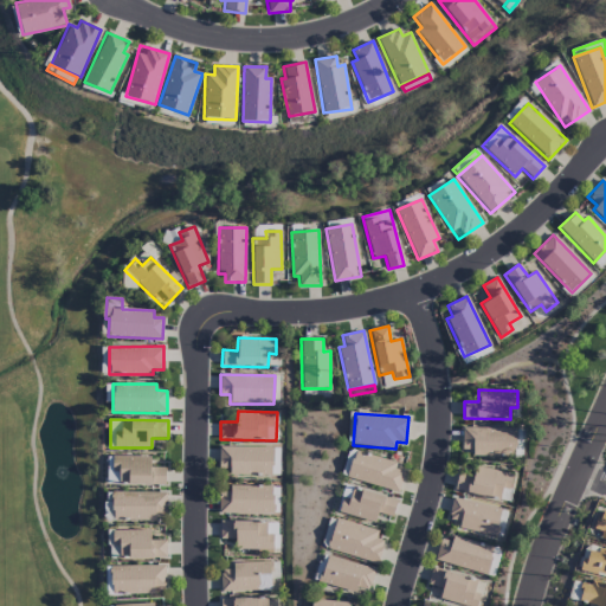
[(471,456),(516,455),(516,427),(461,429),(462,450),(471,450),(471,456)]
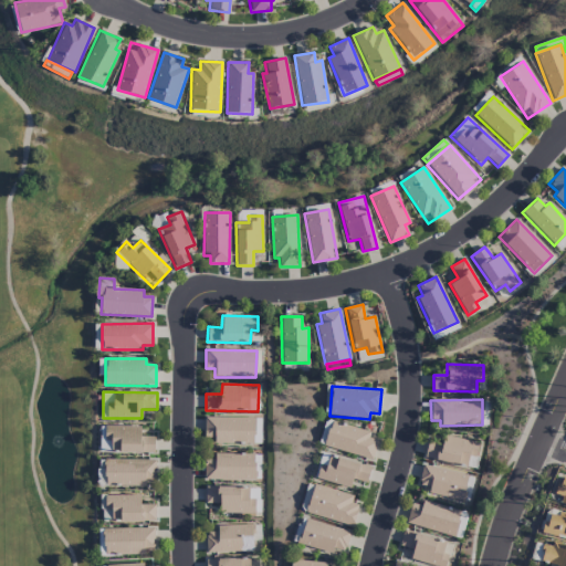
[(215,443),(254,444),(254,418),(205,418),(205,437),(215,437),(215,443)]
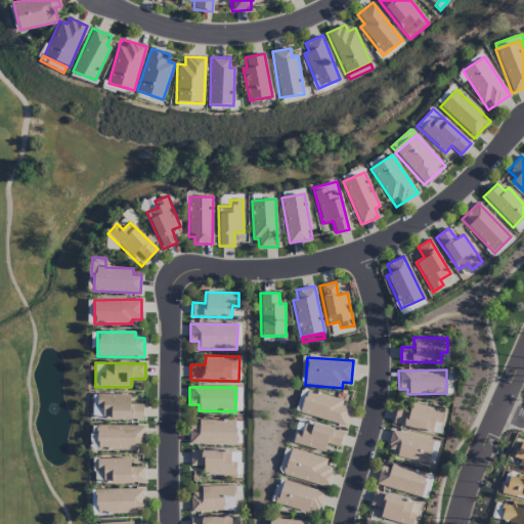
[(345,426),(350,408),(341,405),(343,400),(307,390),(300,413),(345,426)]
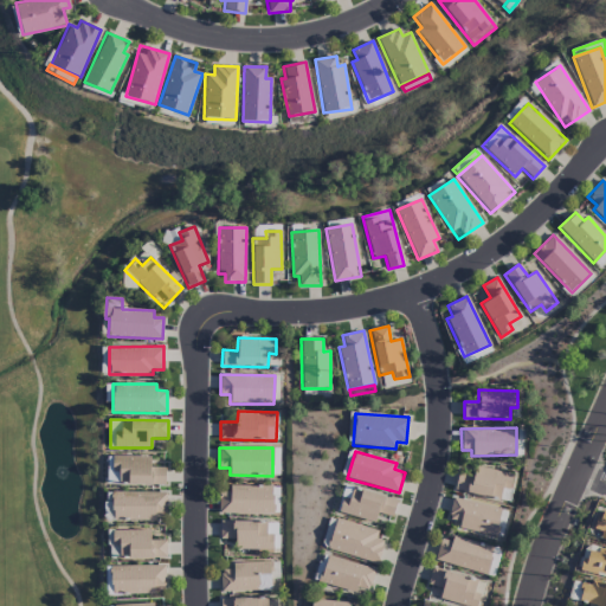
[(166,468),(150,468),(150,457),(113,456),(113,471),(120,471),(120,484),(165,485),(166,468)]
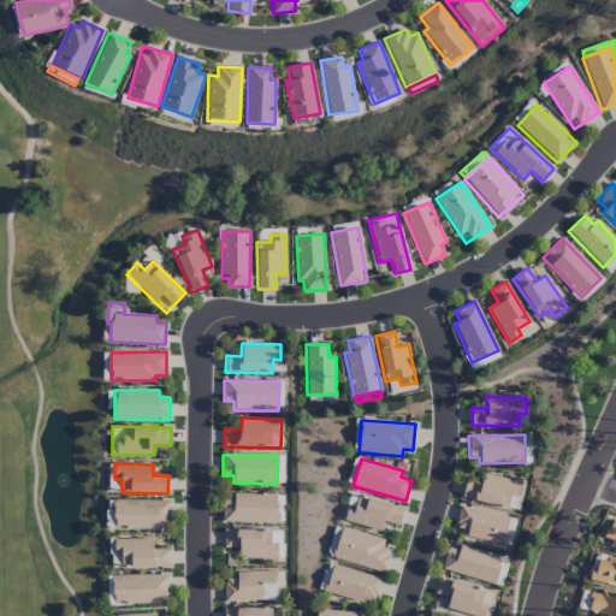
[(466,480),(461,498),(508,508),(508,504),(516,505),(521,483),(484,474),(481,484),(466,480)]
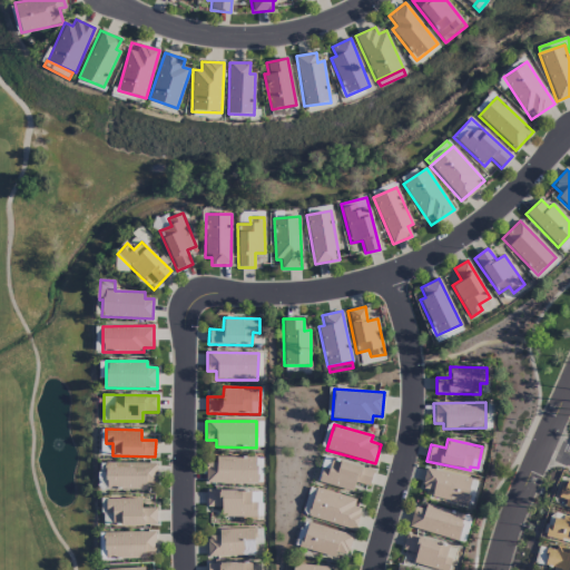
[(256,484),(256,458),(216,457),(216,463),(206,463),(206,483),(256,484)]
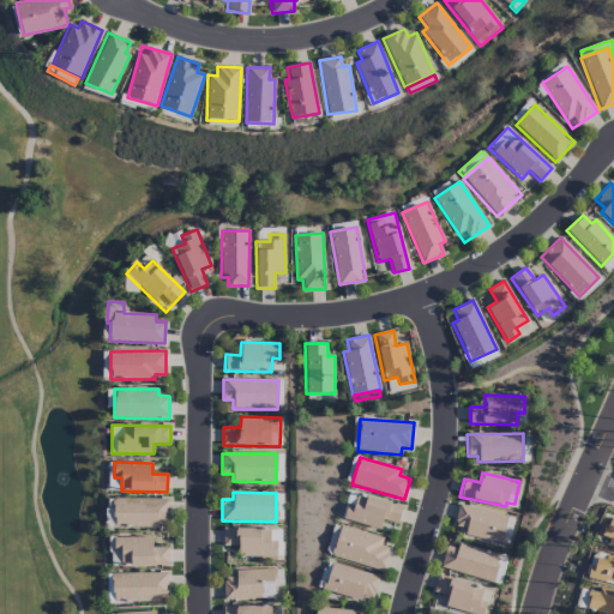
[(403,507),(349,492),(342,519),(379,530),(383,519),(397,524),(403,507)]
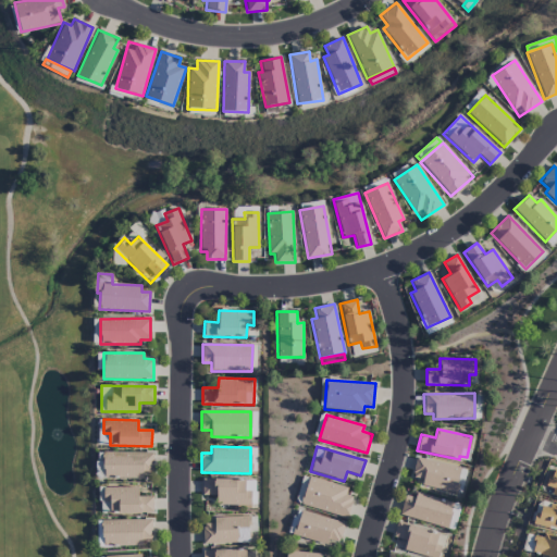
[(152,453),(103,453),(103,479),(143,479),(143,472),(152,472),(152,453)]
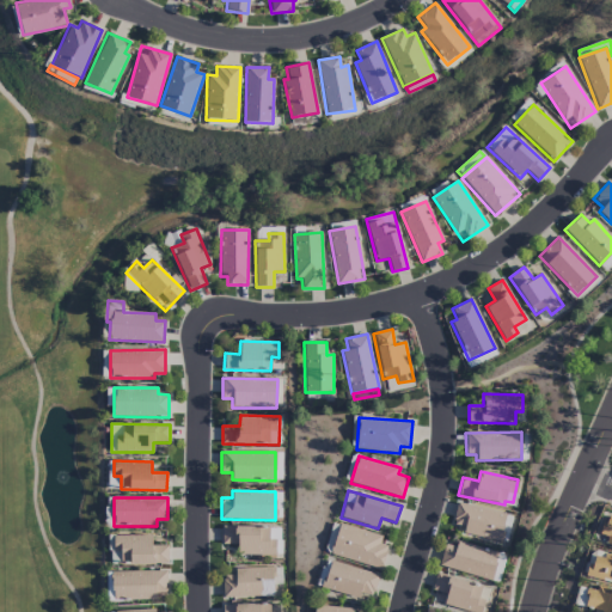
[(452,530),(499,543),(506,515),(459,502),(452,530)]
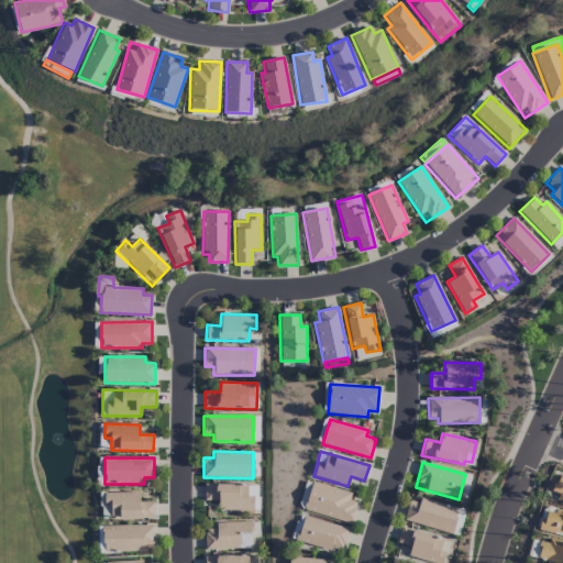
[(562,500),(562,475),(559,474),(551,497),(562,500)]
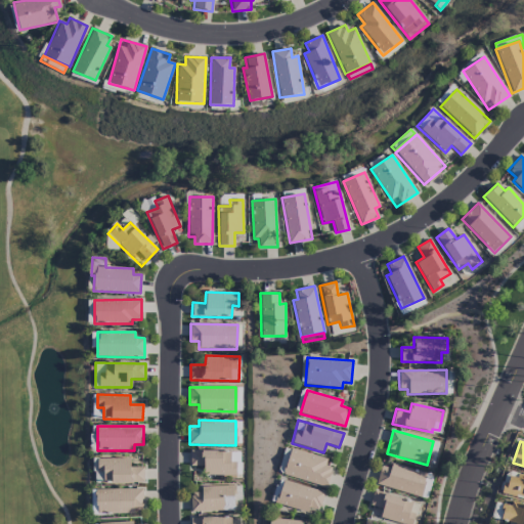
[(326,460),(291,448),(282,475),(325,488),(332,468),(324,466),(326,460)]
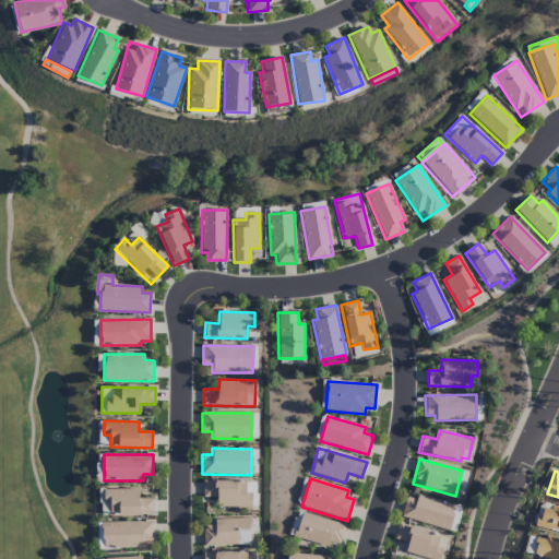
[(203,497),(219,498),(219,507),(257,508),(257,482),(203,480),(203,497)]
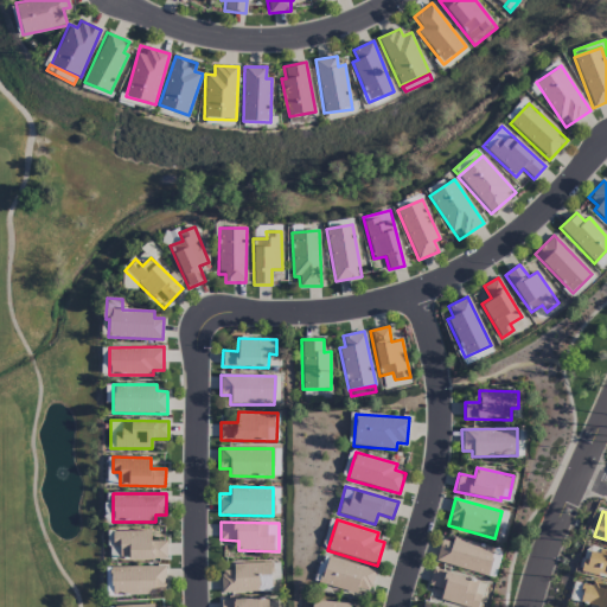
[(166,560),(167,542),(151,542),(151,531),(112,531),(110,560),(166,560)]
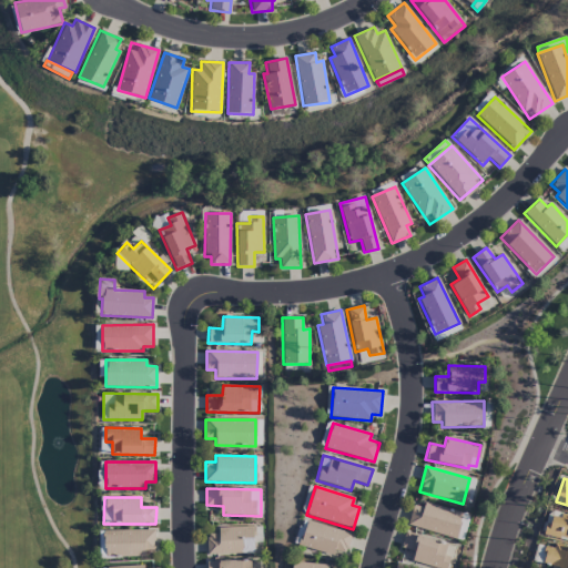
[(455,540),(464,514),(424,501),(423,508),(413,505),(407,525),(455,540)]
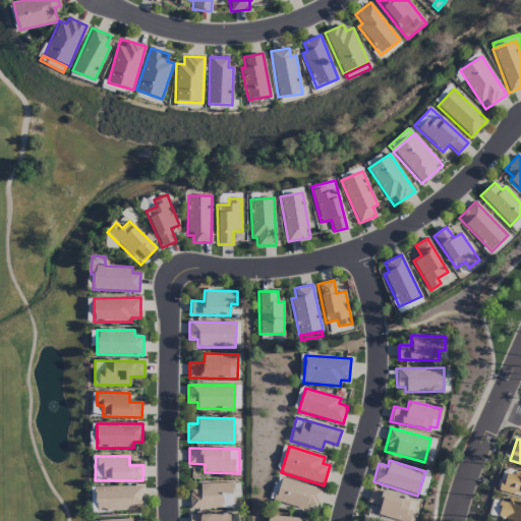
[(498,493),(520,497),(520,472),(507,469),(505,481),(501,480),(498,493)]
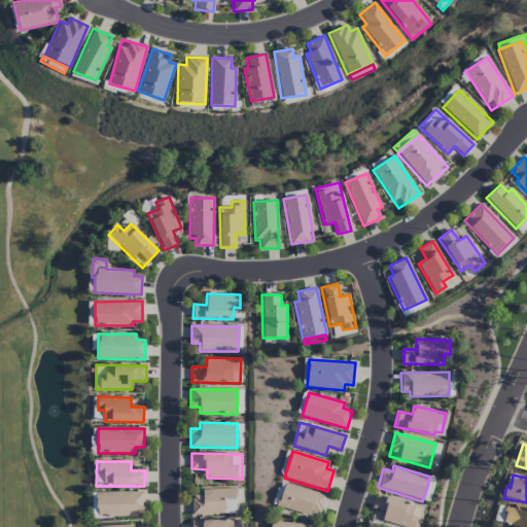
[(325,494),(284,483),(278,506),(319,518),(325,494)]
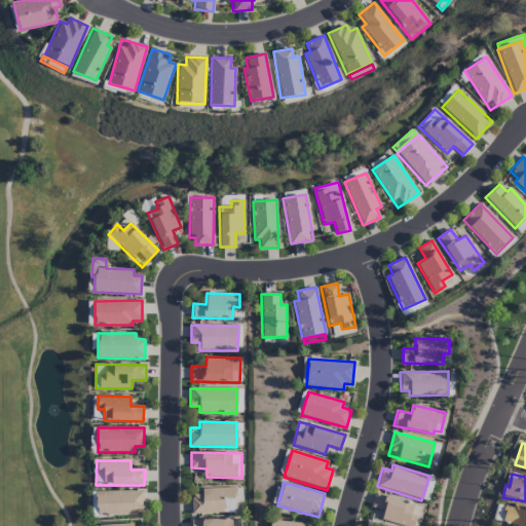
[(192,514),(236,513),(235,488),(201,489),(201,494),(192,494),(192,514)]
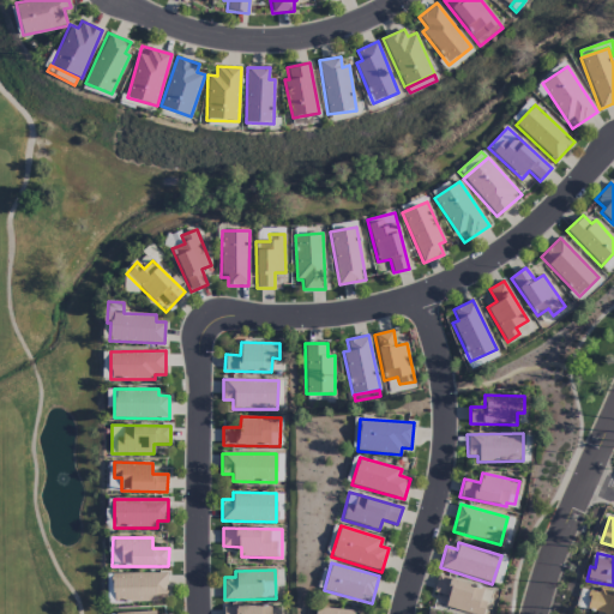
[(112,573),(113,603),(168,602),(167,572),(112,573)]
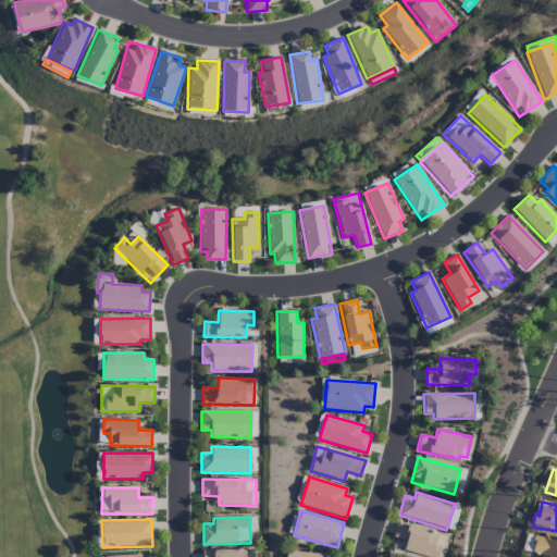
[(392,547),(423,556),(440,556),(446,535),(398,522),(392,547)]
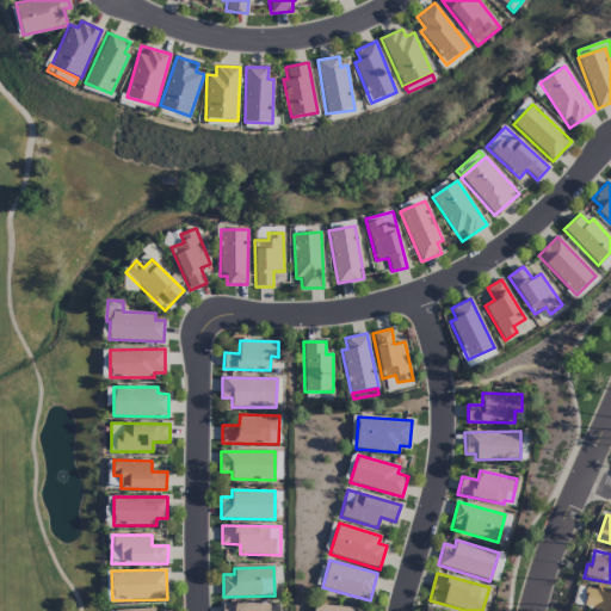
[(610,610),(610,588),(596,585),(593,592),(579,588),(574,605),(596,610),(610,610)]
